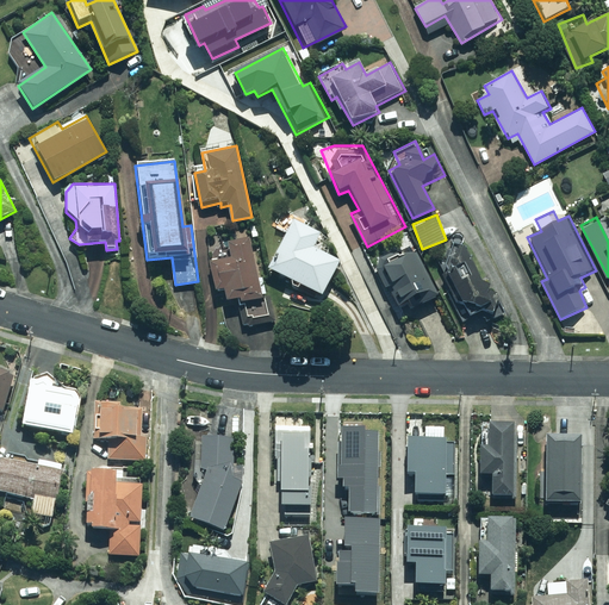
[(322,234),(294,218),(266,270),(319,300),(342,260),(316,245),(322,234)]
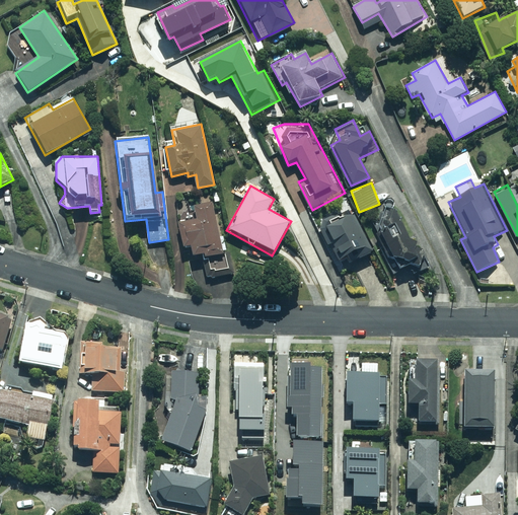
[(229,270),(216,201),(194,205),(196,218),(180,221),(187,251),(195,249),(197,261),(209,259),(212,273),(229,270)]
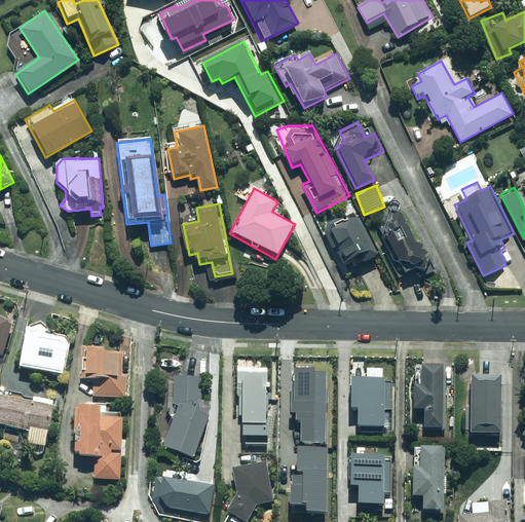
[(377,255),(360,216),(345,223),(339,210),(325,217),(348,267),(377,255)]
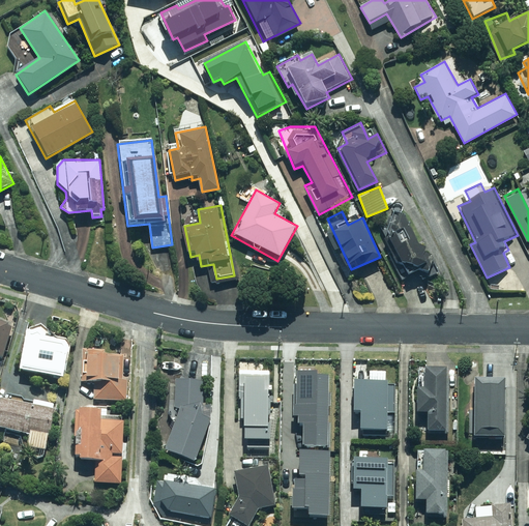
[(428,264),(405,217),(389,225),(393,232),(384,236),(403,275),(428,264)]
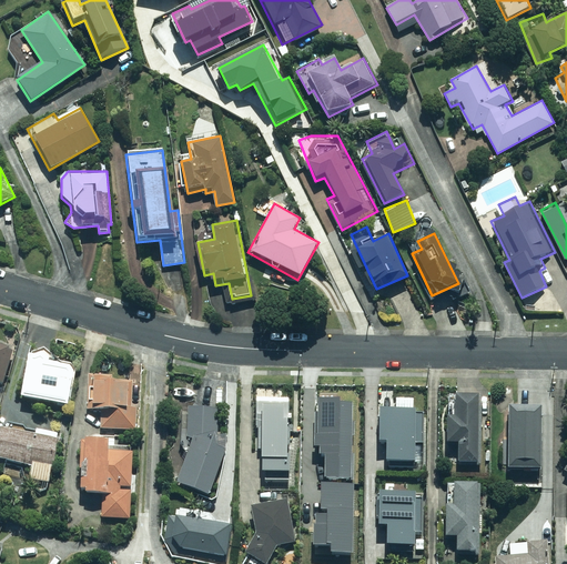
[(0,379),(6,381),(14,348),(0,343),(0,379)]
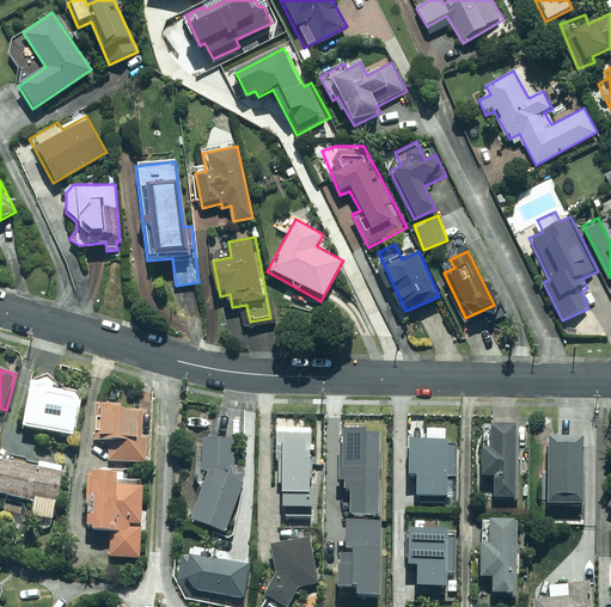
[(50,380),(37,378),(29,425),(75,434),(80,402),(81,402),(81,400),(81,399),(83,399),(83,398),(83,397),(81,397),(81,396),(81,394),(80,393),(79,392),(78,392),(78,391),(77,391),(56,388),(57,388),(57,387),(57,386),(59,385),(57,384),(57,382),(57,381),(56,381),(56,380),(55,380),(54,380),(54,379),(53,379),(52,379),(52,380),(50,380)]
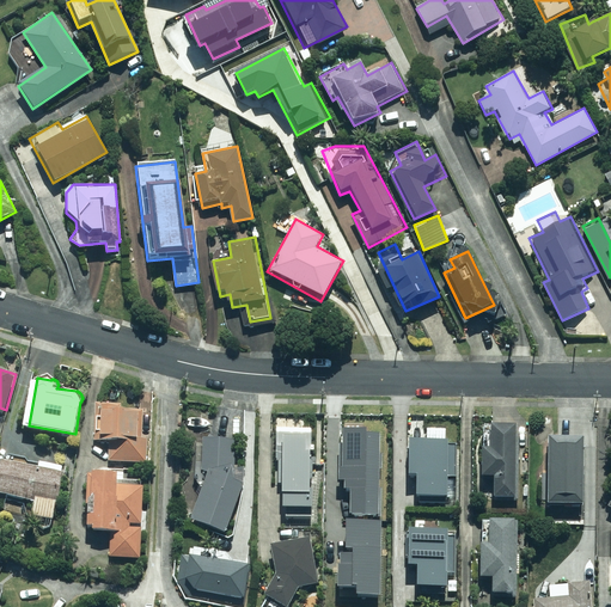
[(144,402),(92,400),(91,439),(109,439),(109,458),(146,459),(146,434),(142,434),(144,402)]
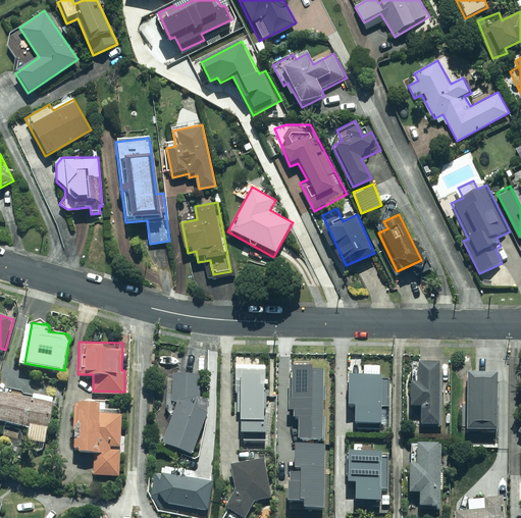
[(416,377),(408,377),(408,409),(419,409),(418,425),(436,426),(438,361),(417,360),(416,377)]
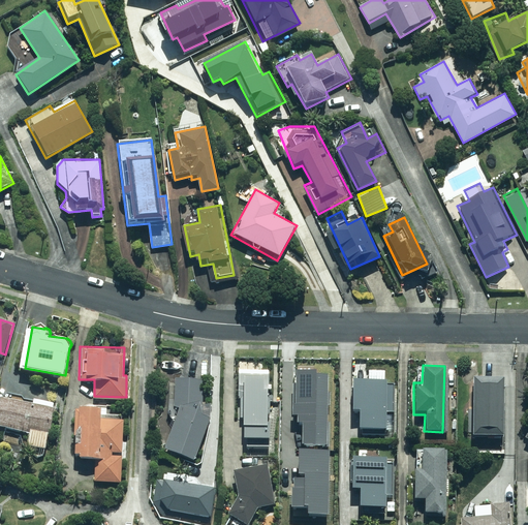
[(306,420),(305,439),(330,439),(330,373),(320,373),(320,366),(298,366),(298,401),(294,401),(294,411),(300,411),(300,420),(306,420)]
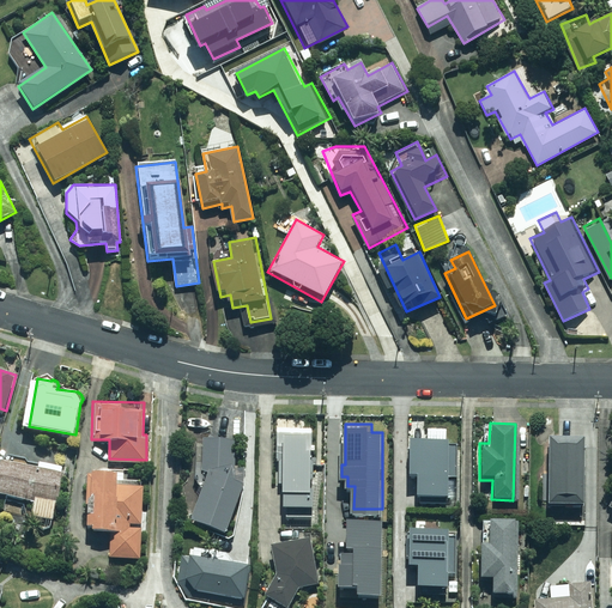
[(280,496),(280,508),(311,509),(314,427),(278,426),(277,496),(280,496)]
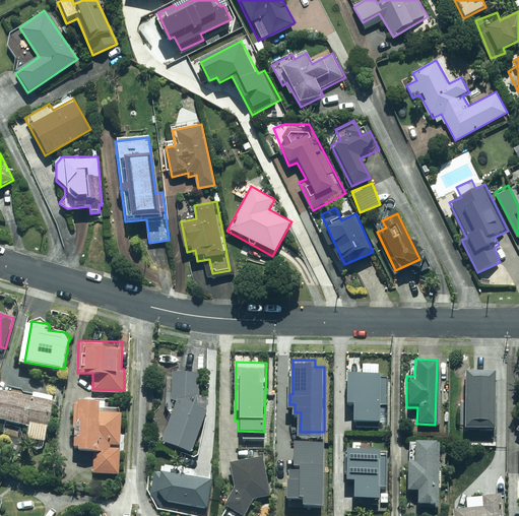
[(170,399),(173,399),(158,443),(193,453),(208,405),(199,403),(201,369),(171,368),(170,399)]
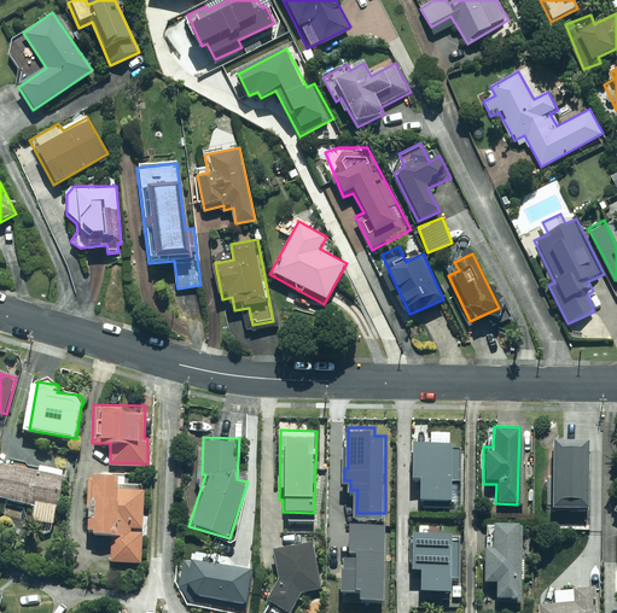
[(588,441),(552,438),(551,507),(586,509),(588,441)]
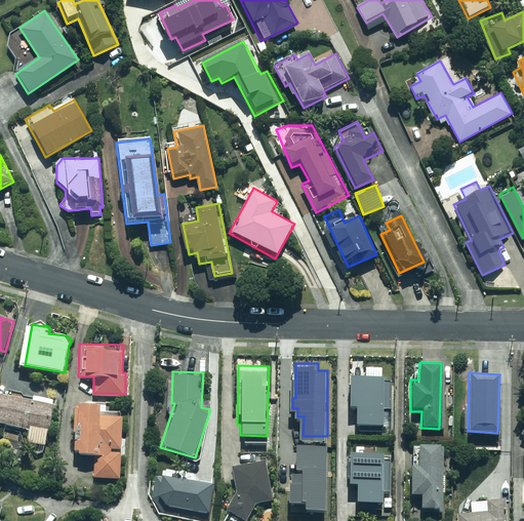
[(358,405),(358,422),(386,422),(386,405),(392,405),(392,374),(352,374),(352,405),(358,405)]
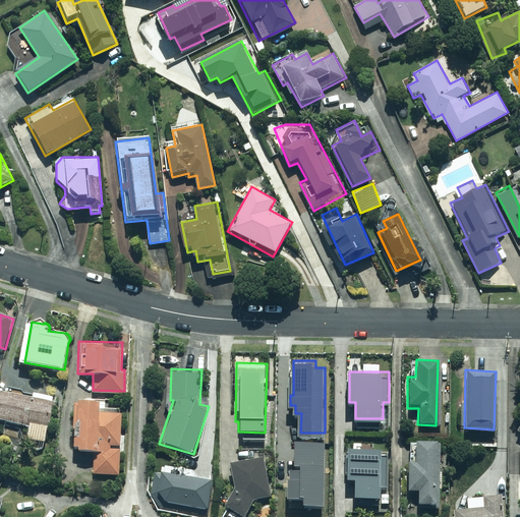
[(0,389),(0,419),(30,423),(26,446),(44,448),(51,397),(0,389)]
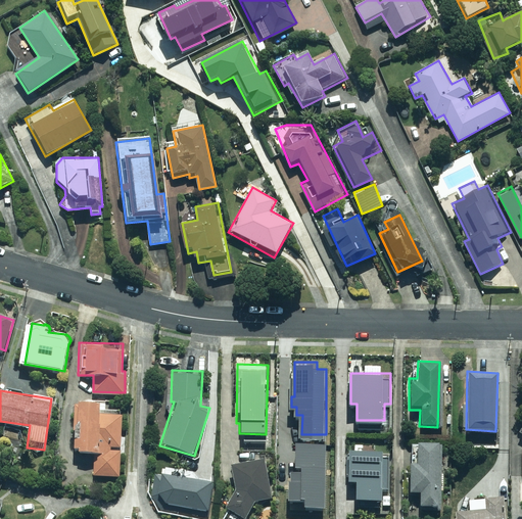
[(120,476),(122,412),(101,412),(101,407),(74,405),(72,453),(93,454),(93,475),(120,476)]
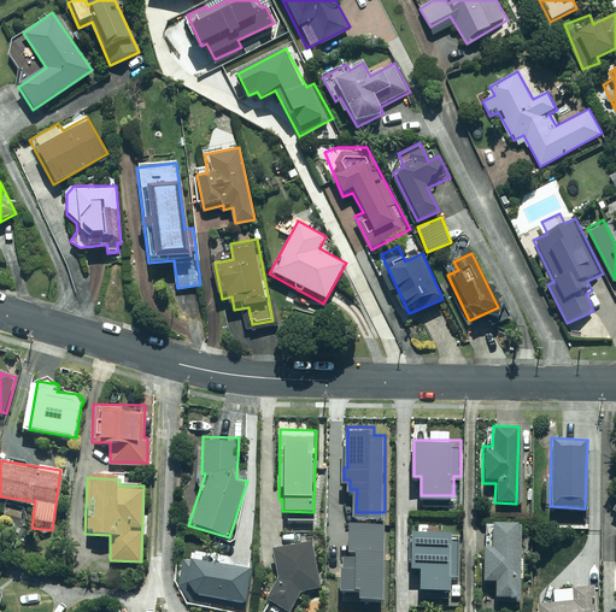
[(344,553),(342,586),(362,587),(361,594),(385,595),(387,523),(352,522),(351,553),(344,553)]
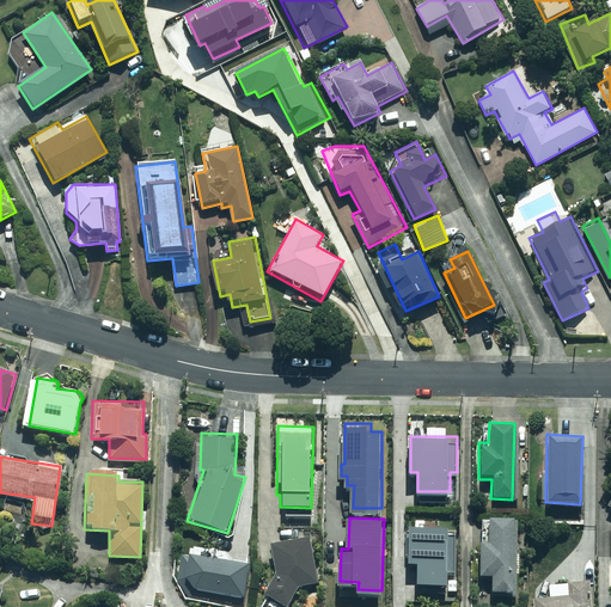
[(518,519),(483,519),(482,541),(480,541),(478,577),(483,577),(483,594),(517,595),(518,519)]
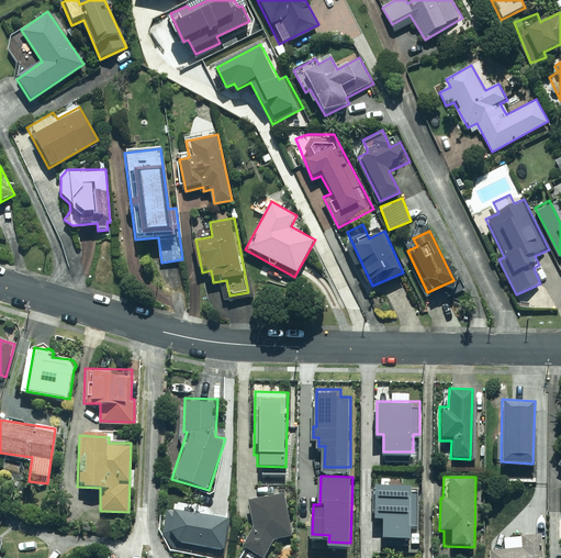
[(382,515),(381,534),(411,534),(411,516),(417,516),(417,483),(374,482),(374,515),(382,515)]
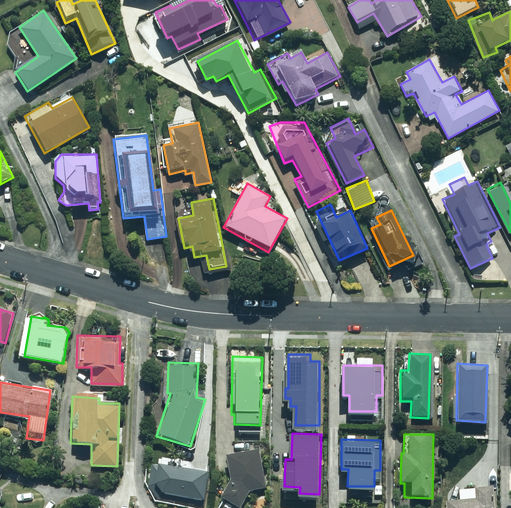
[(224,457),(229,479),(220,497),(241,507),(249,490),(267,485),(258,449),(224,457)]
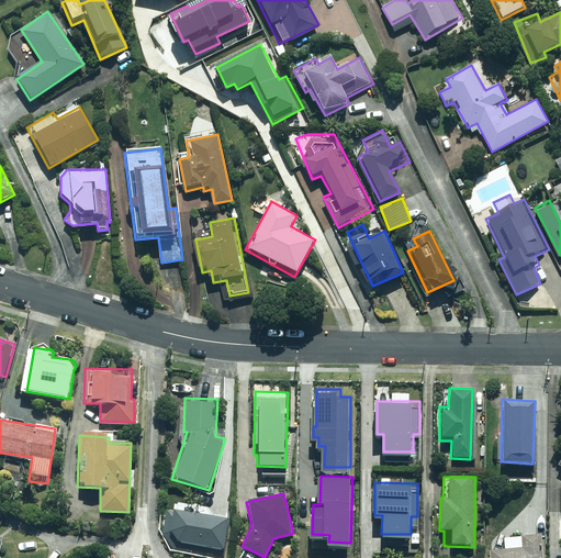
[(223,549),(227,510),(166,503),(164,531),(171,544),(223,549)]
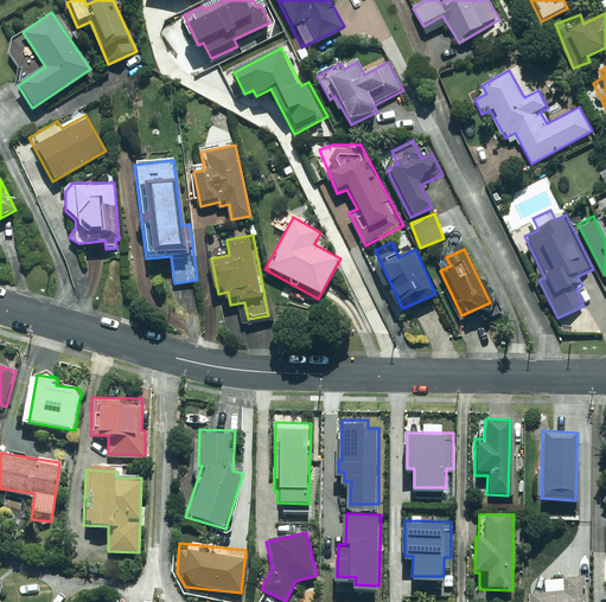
[(586,601),(586,577),(562,576),(561,594),(529,591),(529,601),(586,601)]
